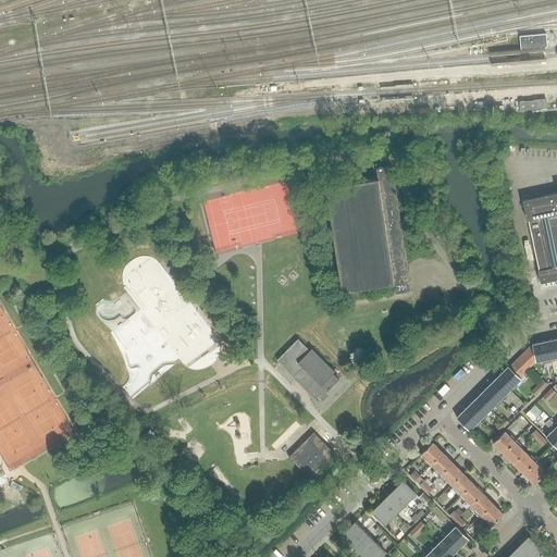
[(546,34),(519,36),(520,49),(547,47),(546,34)]
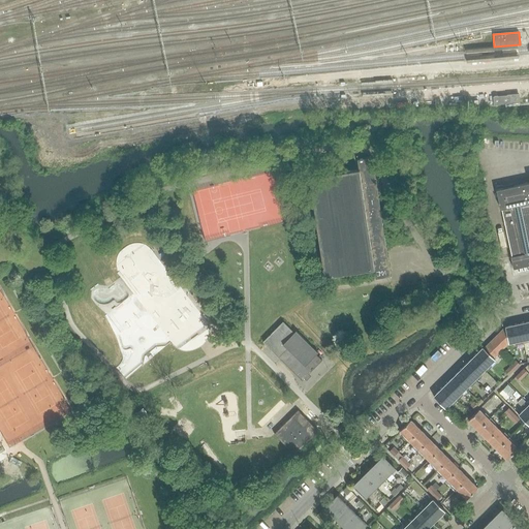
[(494,104),(519,102),(519,94),(493,96),(494,104)]
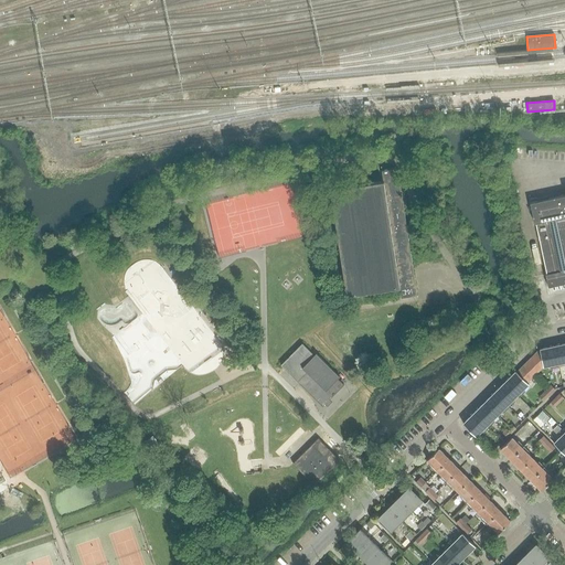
[(353,295),(360,294),(362,294),(400,287),(401,295),(401,298),(417,296),(415,284),(414,275),(412,263),(397,168),(387,170),(387,169),(384,169),(384,170),(382,171),(383,181),(330,189),(347,296),(353,295)]
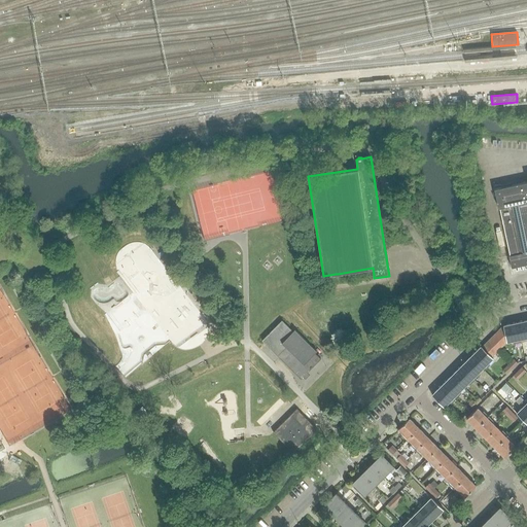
[(526,176),(526,177),(526,176),(526,181),(494,189),(498,208),(499,208),(510,255),(508,255),(508,256),(512,268),(526,264),(526,176)]
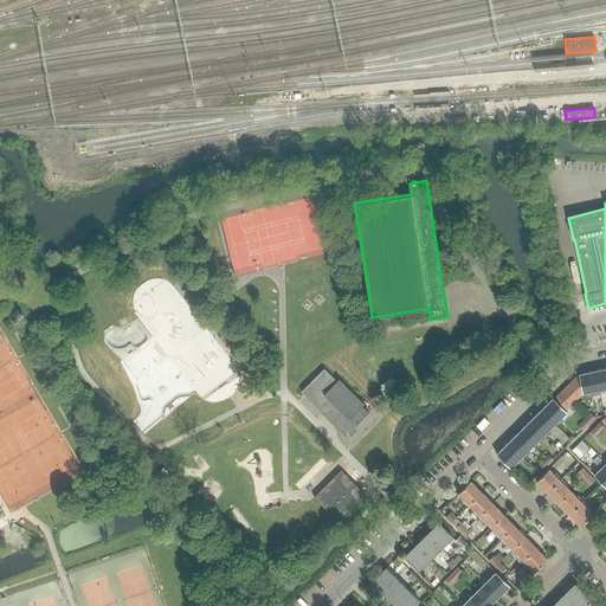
[(365,404),(339,379),(337,381),(324,368),(301,392),(346,436),(369,412),(362,406),(365,404)]
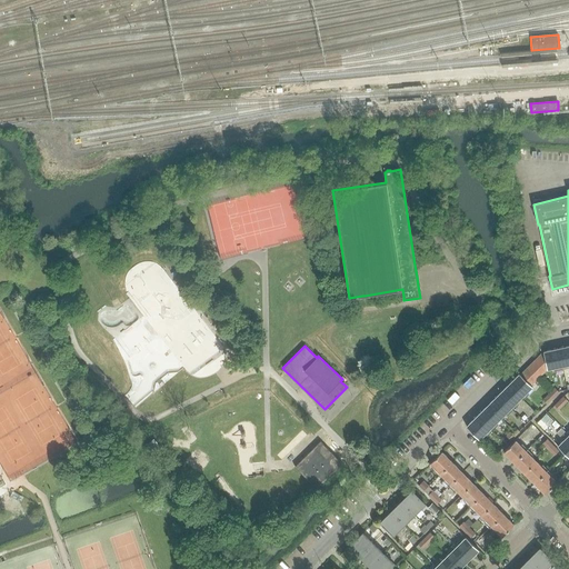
[(568,346),(559,348),(562,366),(568,365),(568,346)]
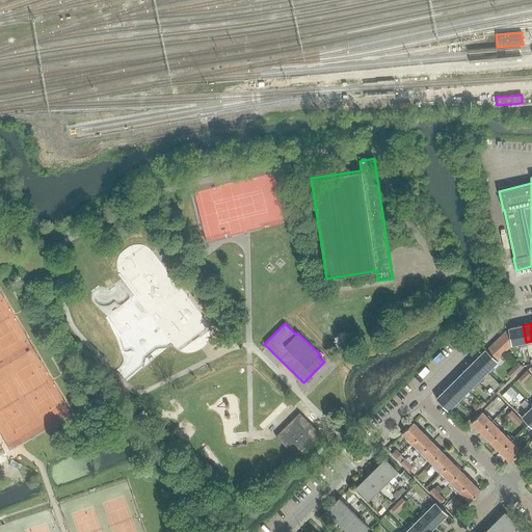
[(508,330),(511,345),(526,342),(523,325),(507,328),(508,330)]
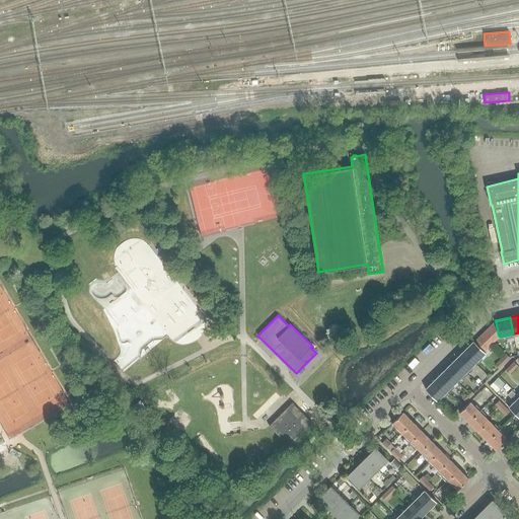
[(499,337),(496,322),(494,322),(485,331),(495,341),(499,337)]
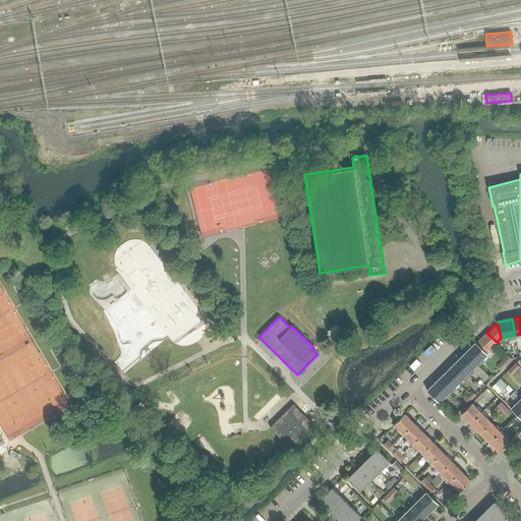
[(486,333),(481,338),(491,348),(497,342),(486,333)]
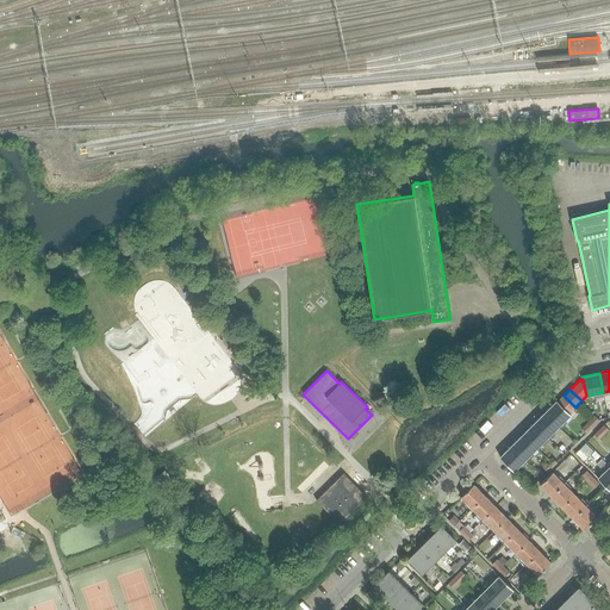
[(558,402),(558,403),(568,414),(570,414),(576,408),(564,396),(558,402)]
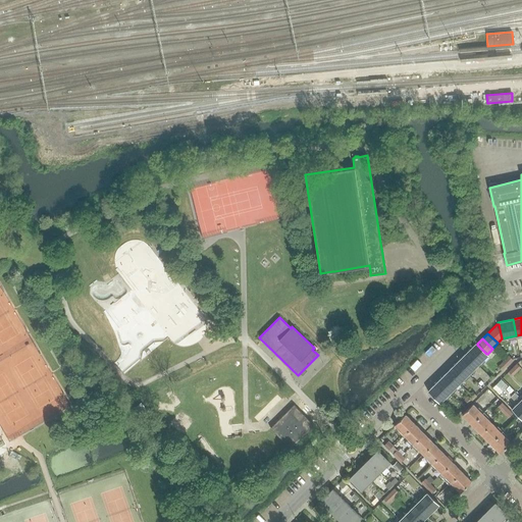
[(478,365),(488,355),(487,354),(486,354),(477,345),(477,344),(476,343),(466,353),(478,365)]
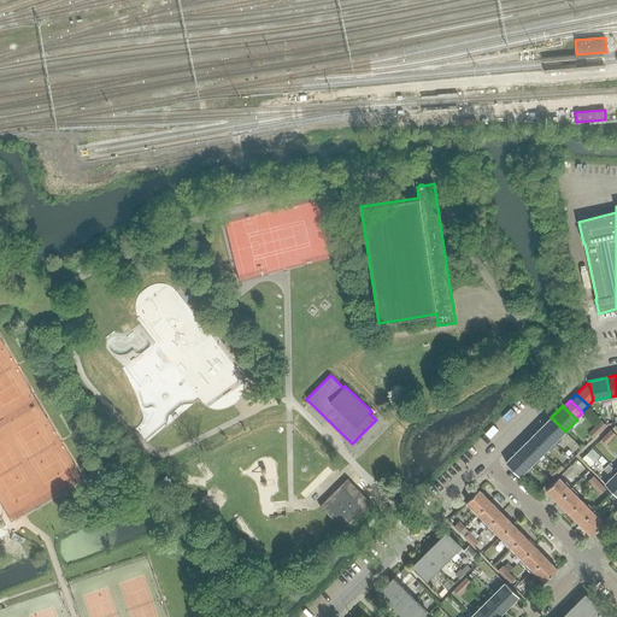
[(553,442),(565,432),(551,417),(540,429),(553,442)]
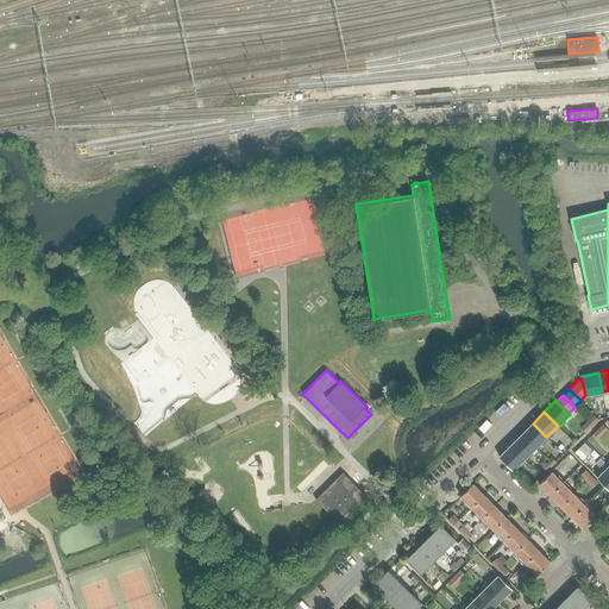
[(535,447),(546,437),(533,424),(522,434),(535,447)]
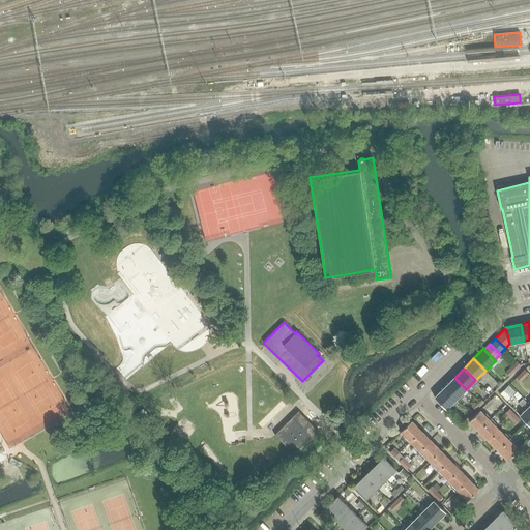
[(457,400),(466,389),(454,378),(444,387),(457,400)]
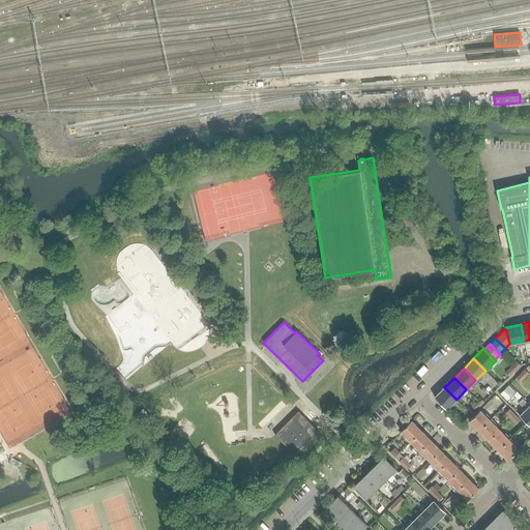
[(508,385),(500,394),(507,401),(516,391),(508,385)]
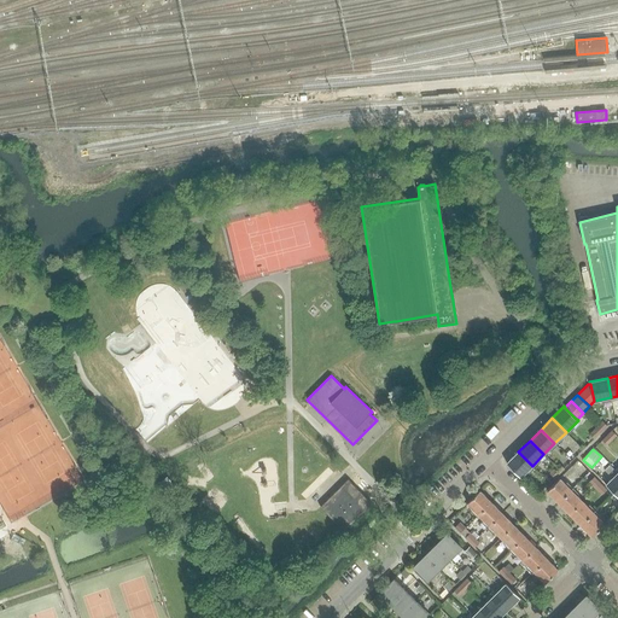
[(518,452),(506,464),(520,477),(532,466),(518,452)]
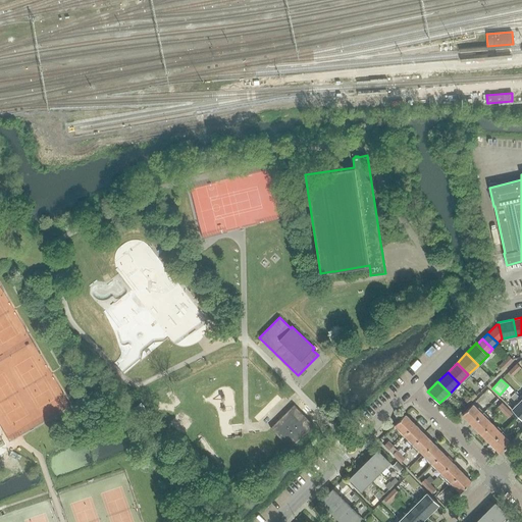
[(521,399),(521,400),(515,393),(510,398),(517,404),(512,410),(521,420),(521,399)]
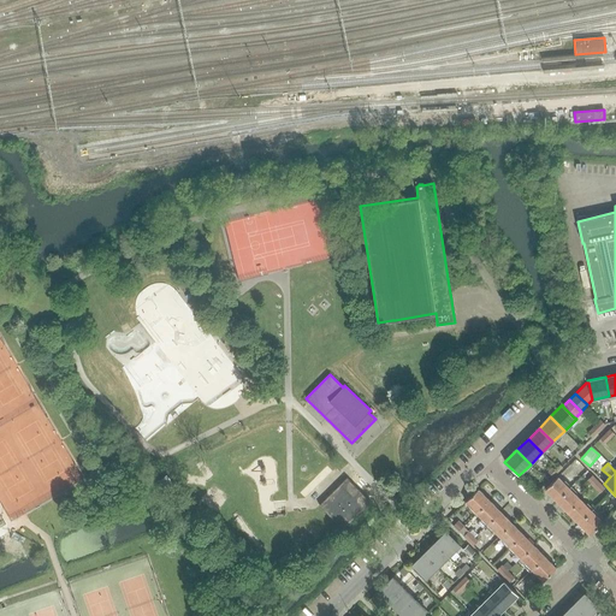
[(558,477),(545,490),(556,501),(569,489),(558,477)]
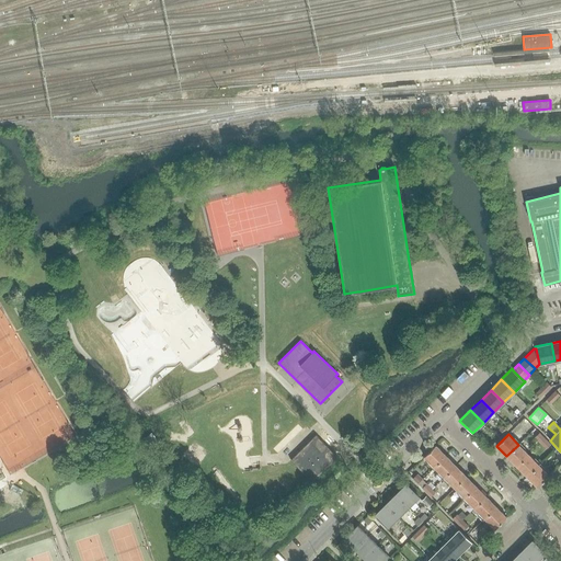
[(290,460),(312,482),(338,457),(316,435),(290,460)]
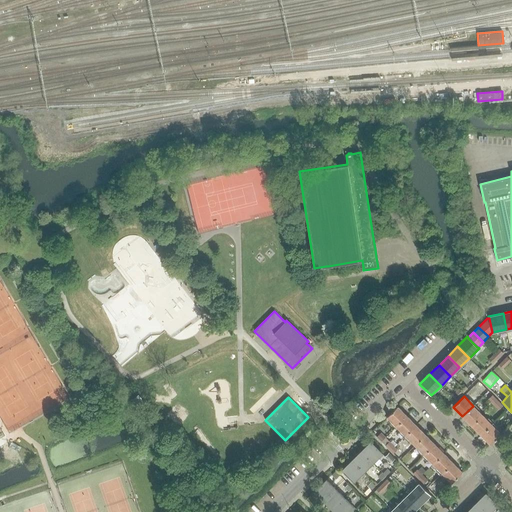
[(387,417),(396,426),(407,416),(397,406),(387,417)]
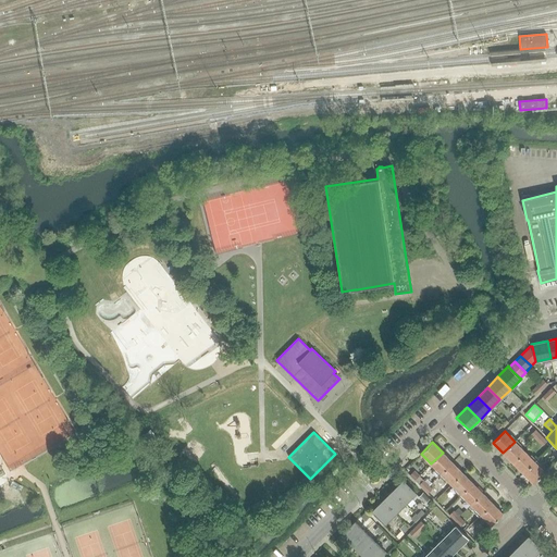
[(515,442),(503,453),(514,463),(524,452),(515,442)]
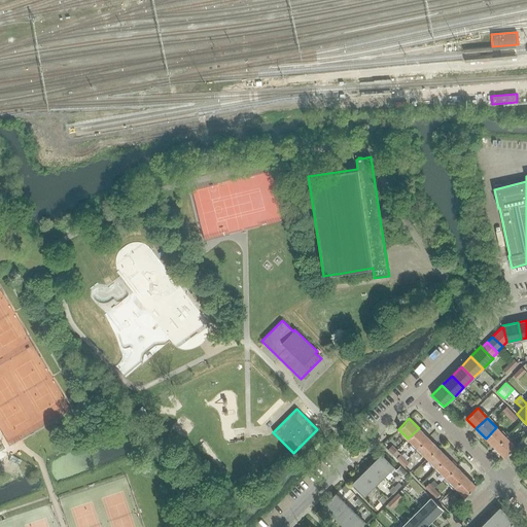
[(496,427),(486,438),(495,448),(505,436),(496,427)]
